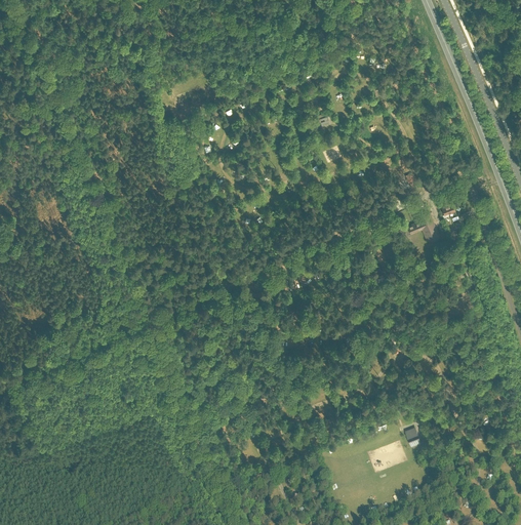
[(314,119),(318,125),(325,122),(324,115),(323,116),(323,112),(313,116),(315,119),(314,119)]
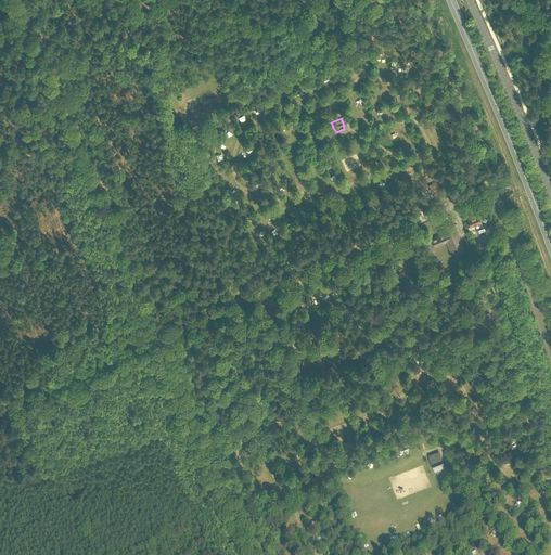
[(474,215),(470,217),(470,216),(462,218),(465,227),(476,222),(474,215)]
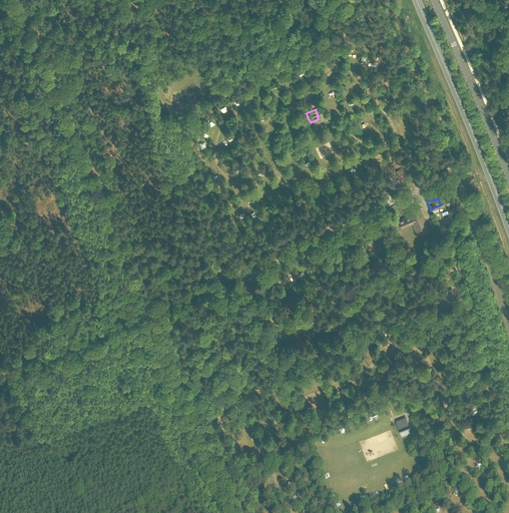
[(420,225),(414,210),(405,213),(406,216),(395,220),(398,227),(409,223),(413,234),(425,229),(422,224),(420,225)]
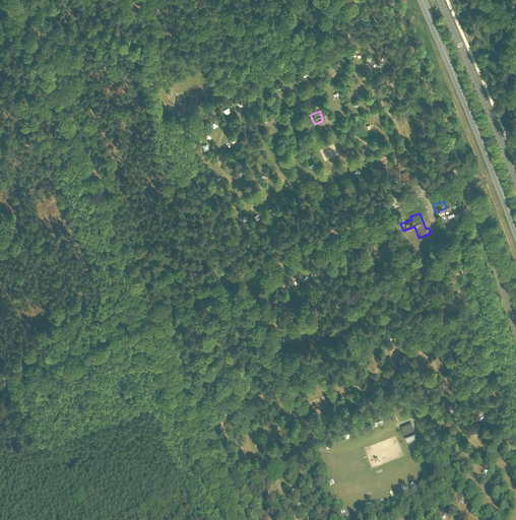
[(398,426),(404,443),(415,439),(409,421),(398,426)]
